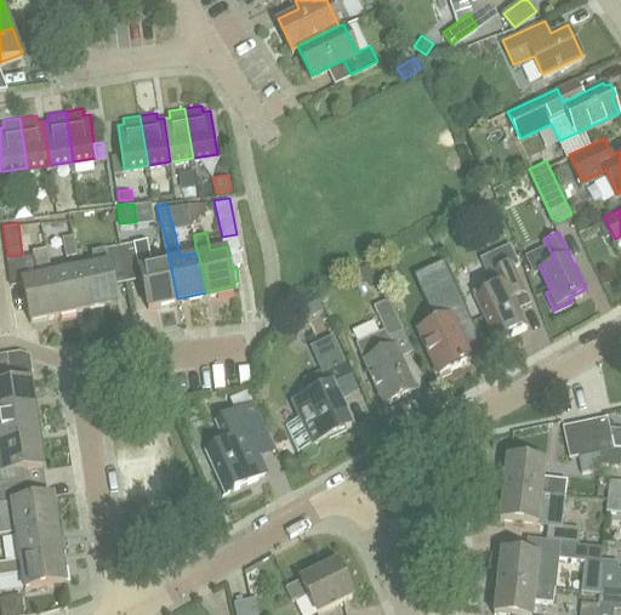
[(67,254),(78,251),(74,233),(63,235),(67,254)]
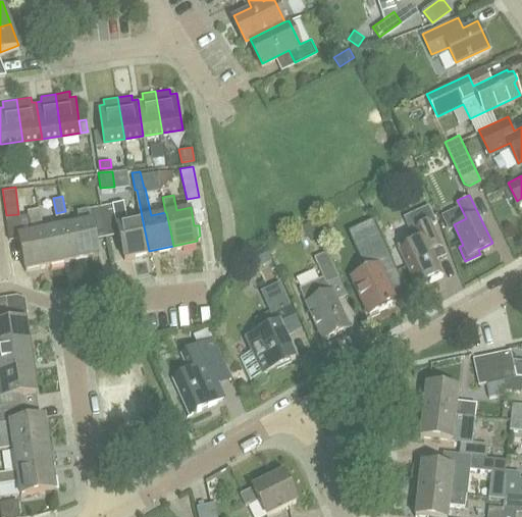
[(128,220),(124,200),(102,204),(108,234),(119,231),(124,255),(149,251),(142,217),(128,220)]
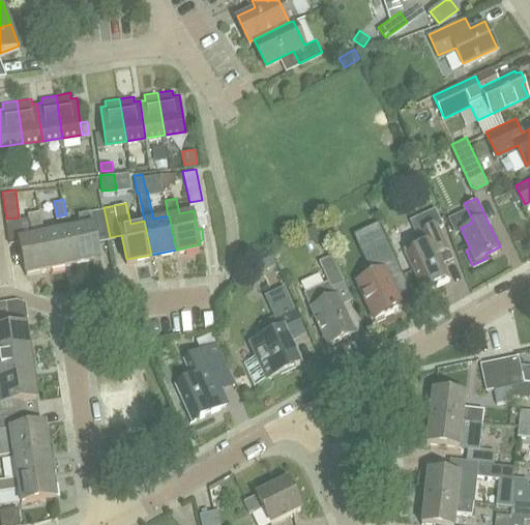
[(423,289),(449,276),(439,256),(451,250),(439,224),(443,222),(435,204),(421,211),(428,225),(420,229),(423,235),(403,245),(423,289)]
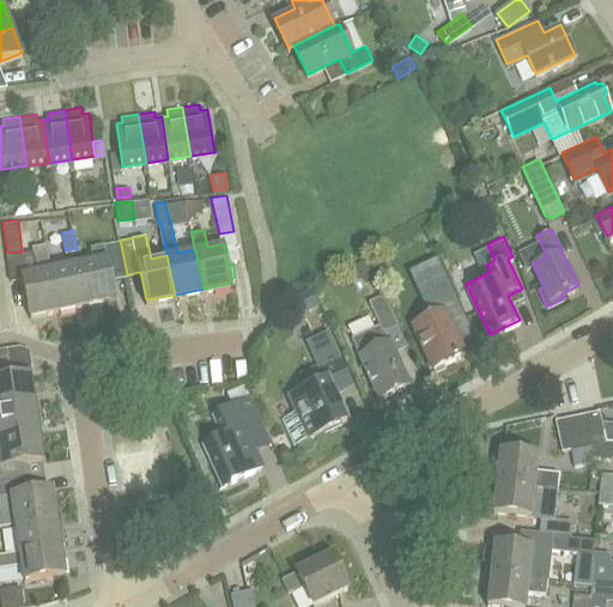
[(127,274),(120,240),(105,243),(104,242),(90,244),(93,260),(79,262),(87,301),(116,296),(113,277),(127,274)]
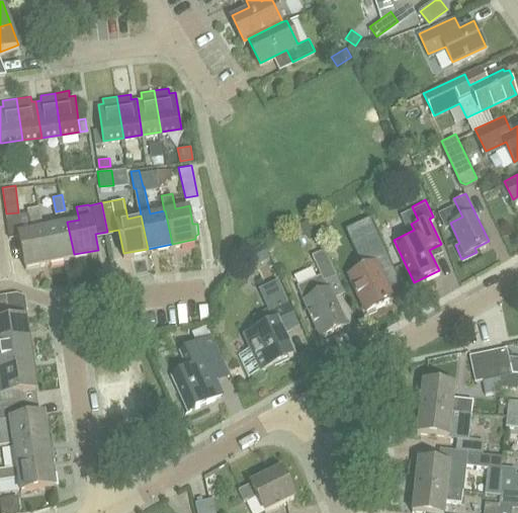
[(50,259),(74,254),(67,222),(42,227),(50,259)]
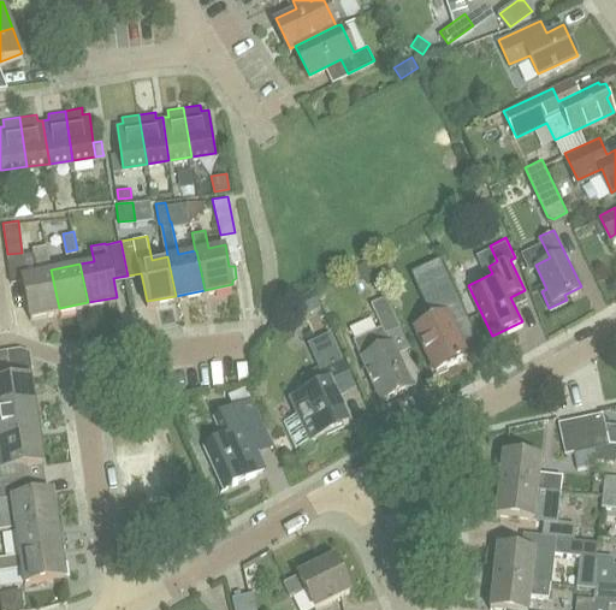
[(59,308),(51,270),(22,276),(23,279),(30,314),(59,308)]
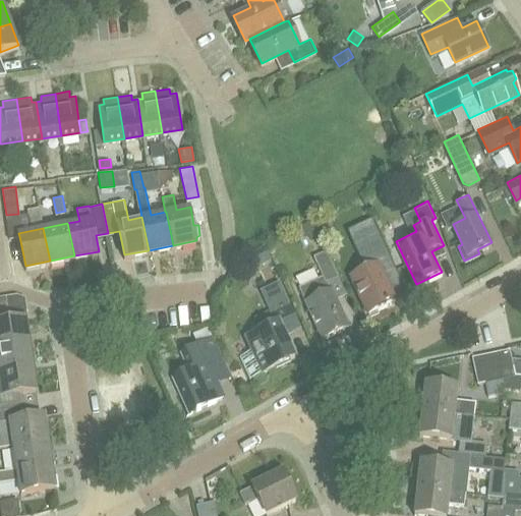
[(368,310),(395,298),(383,273),(396,267),(380,233),(366,238),(372,251),(362,255),(366,266),(351,273),(368,310)]
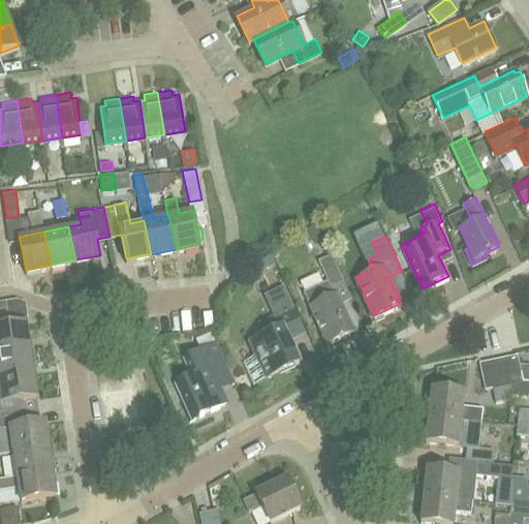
[(254,273),(275,262),(268,248),(247,259),(254,273)]
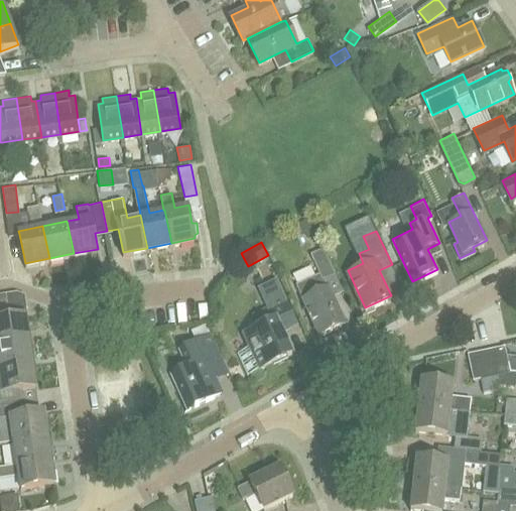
[(318,334),(345,322),(325,276),(335,271),(323,245),(309,251),(318,272),(295,283),(318,334)]
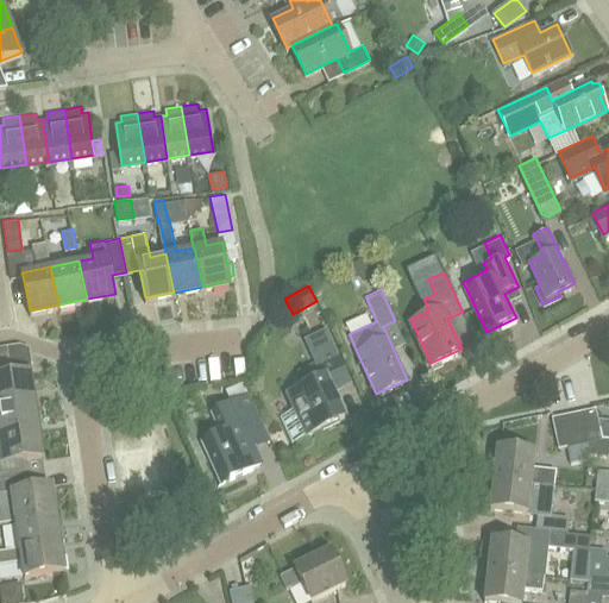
[(331,388),(349,379),(336,351),(325,327),(303,338),(314,362),(299,368),(306,383),(288,391),(295,406),(280,413),(292,439),(307,432),(343,415),(331,388)]
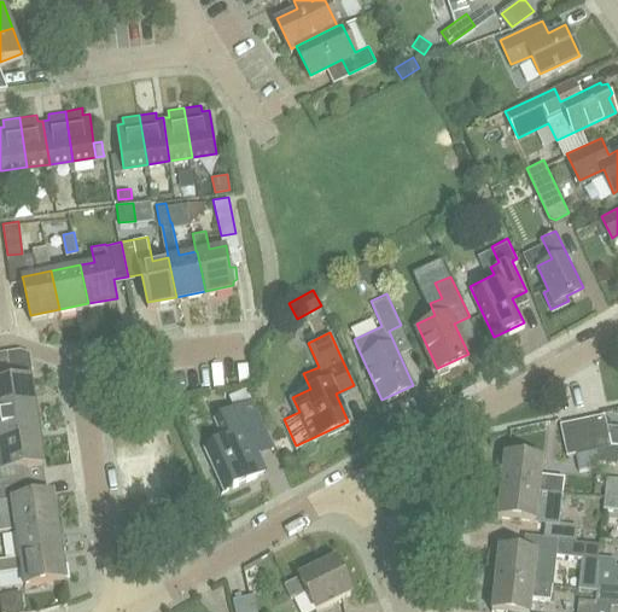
[(9,363),(0,363),(0,409),(34,404),(30,374),(11,378),(9,363)]
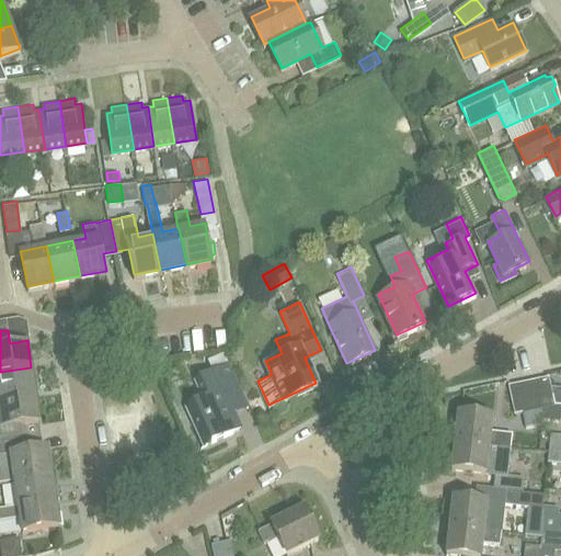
[(204,442),(240,426),(226,394),(240,387),(229,362),(224,350),(206,358),(212,370),(195,376),(204,396),(193,400),(201,416),(193,419),(204,442)]
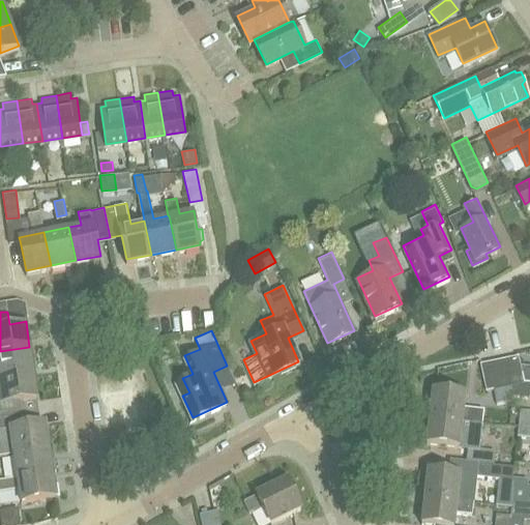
[(0,376),(33,372),(29,347),(0,351),(0,376)]
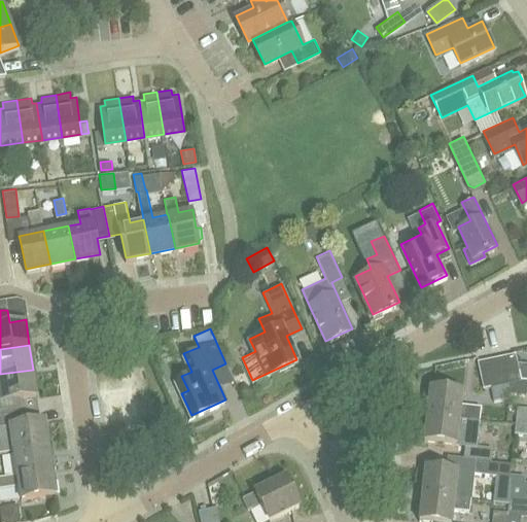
[(516,351),(515,351),(490,356),(496,383),(510,380),(521,378),(518,361),(516,351)]
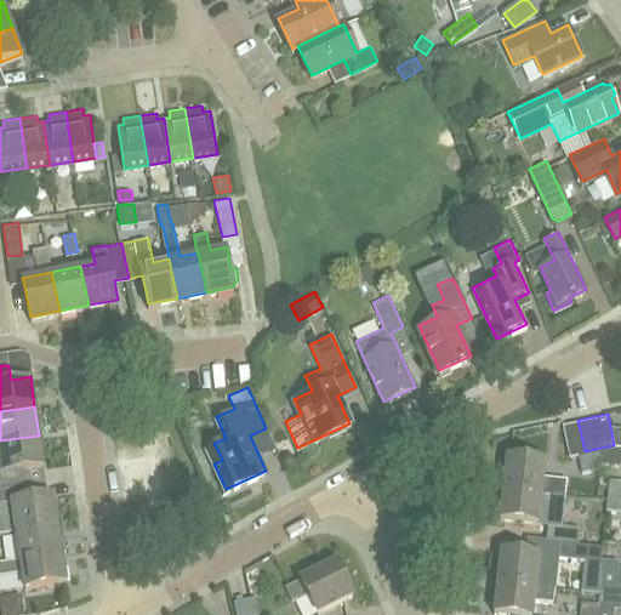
[(585,451),(577,420),(564,422),(563,423),(570,454),(577,453),(581,471),(599,467),(600,448),(585,451)]
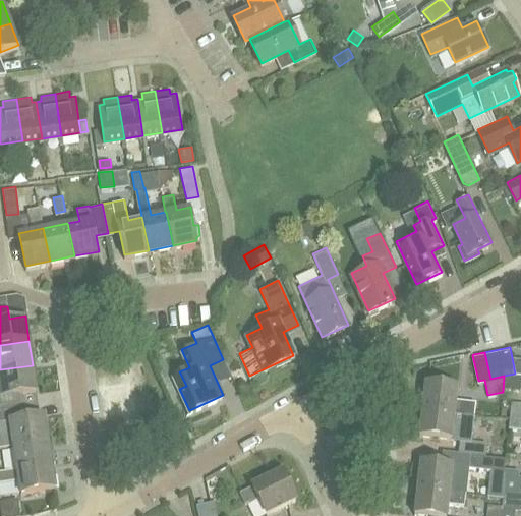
[(0,407),(21,404),(19,392),(36,390),(33,365),(0,369),(0,383),(0,386),(0,385),(0,407)]
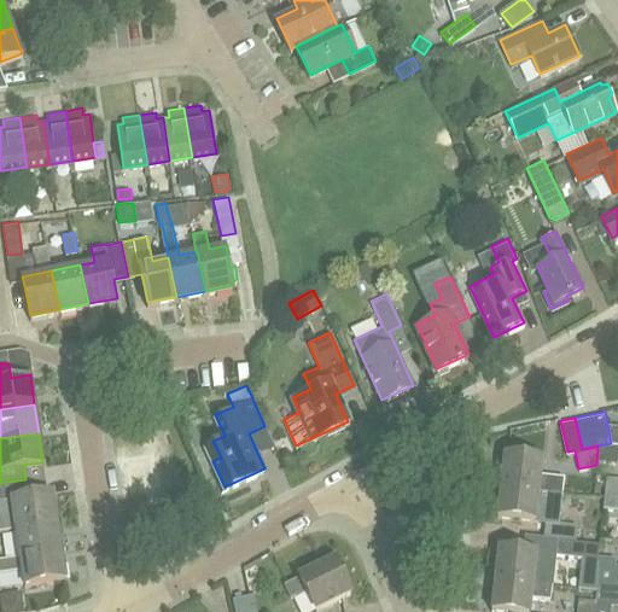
[(563,489),(564,476),(540,473),(542,456),(503,452),(500,483),(563,489)]
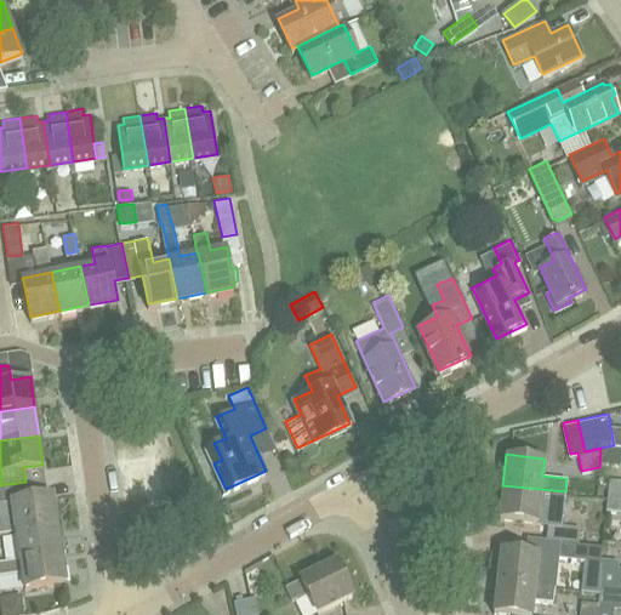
[(608,493),(620,494),(620,478),(609,477),(608,493)]
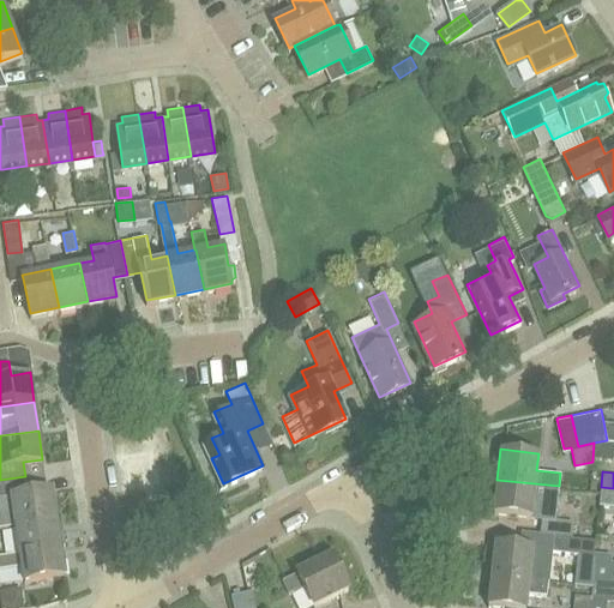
[(28,491),(25,476),(0,480),(0,524),(16,523),(16,522),(55,516),(52,487),(28,491)]
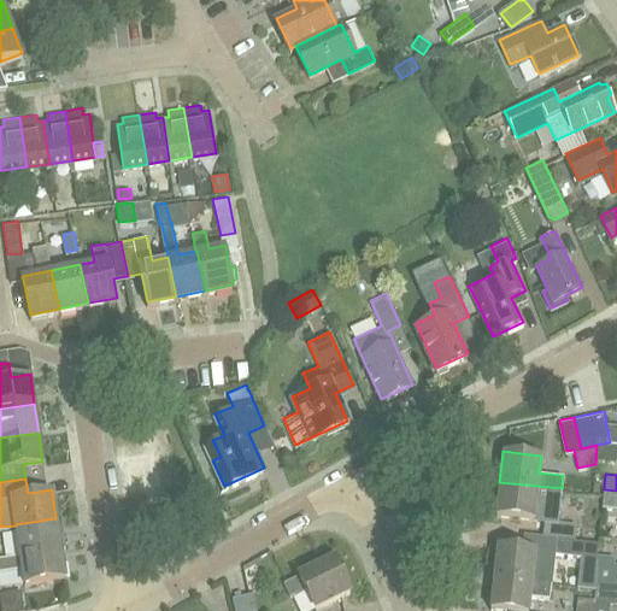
[(575,538),(576,522),(557,520),(562,488),(499,482),(495,512),(545,518),(542,534),(575,538)]
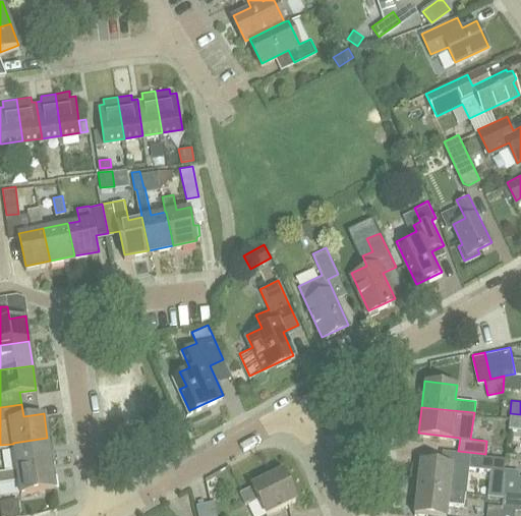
[(520,414),(510,413),(509,425),(520,426),(520,414)]
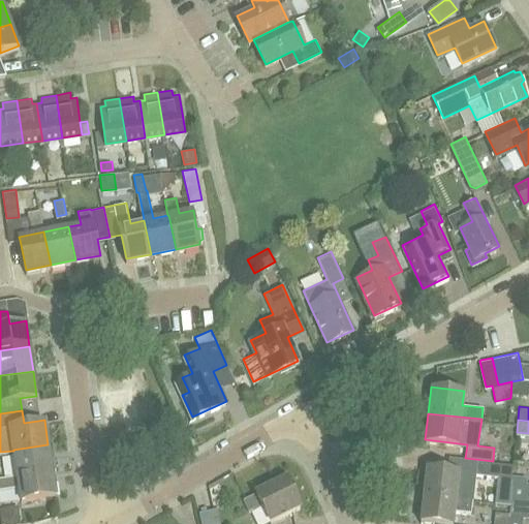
[(50,455),(48,444),(13,450),(13,451),(17,473),(52,469),(52,468),(56,467),(54,455),(50,455)]
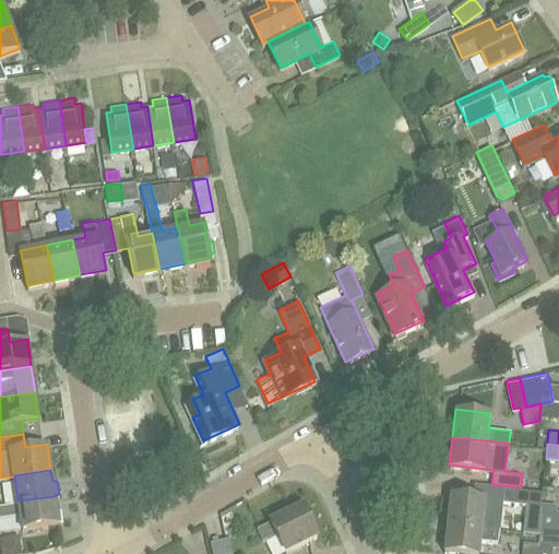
[(540,508),(542,490),(521,487),(491,484),(490,497),(532,502),(532,507),(534,508),(533,531),(538,532),(540,508)]
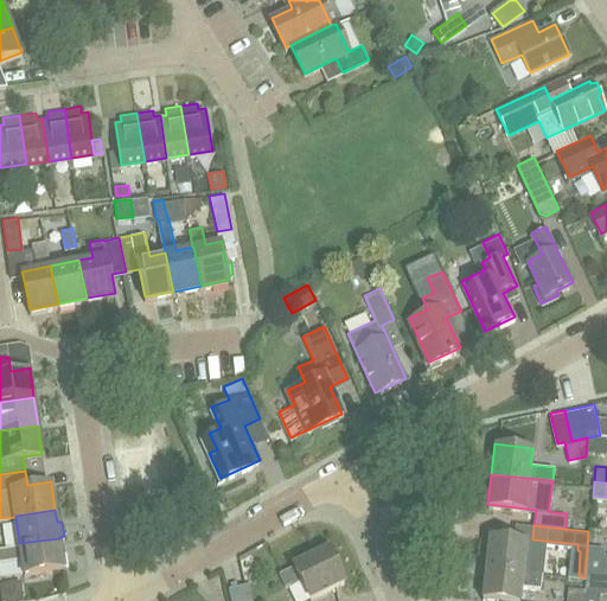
[(522,570),(525,539),(490,536),(485,566),(522,570)]
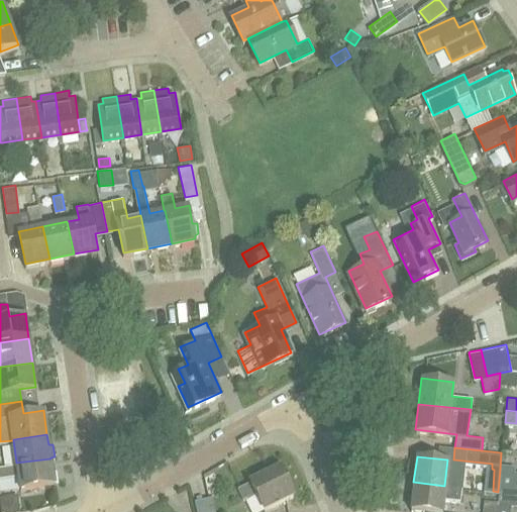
[(16,465),(0,467),(0,478),(18,476),(20,488),(54,483),(50,458),(16,463),(16,465)]
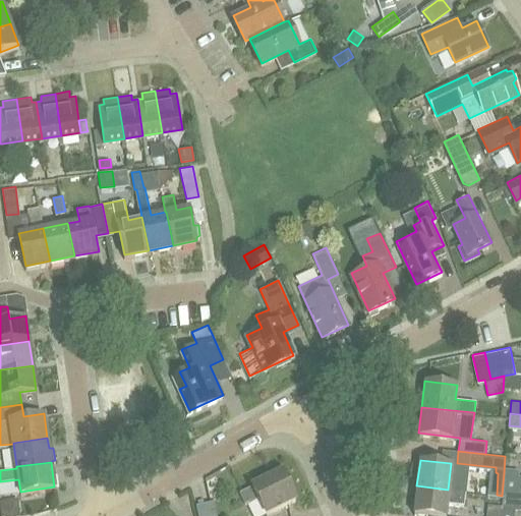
[(295,498),(281,469),(251,483),(252,483),(239,491),(245,501),(257,495),(266,512),(295,498)]
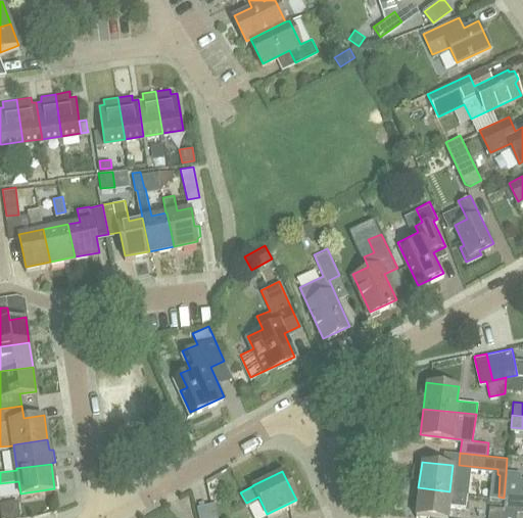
[(522,480),(507,479),(505,492),(518,493),(522,493),(522,480)]
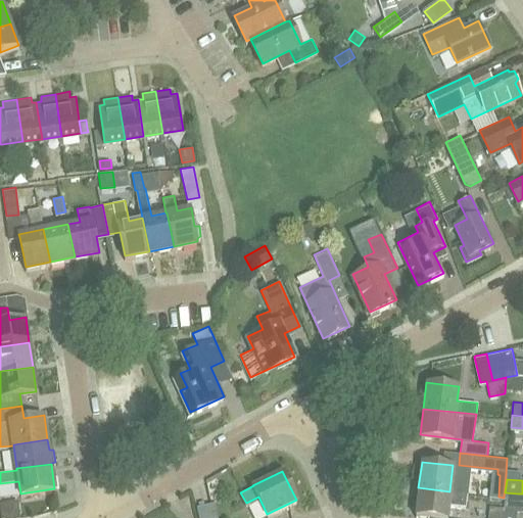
[(428,515),(446,517),(448,504),(465,506),(466,493),(449,491),(418,487),(415,514),(428,515)]
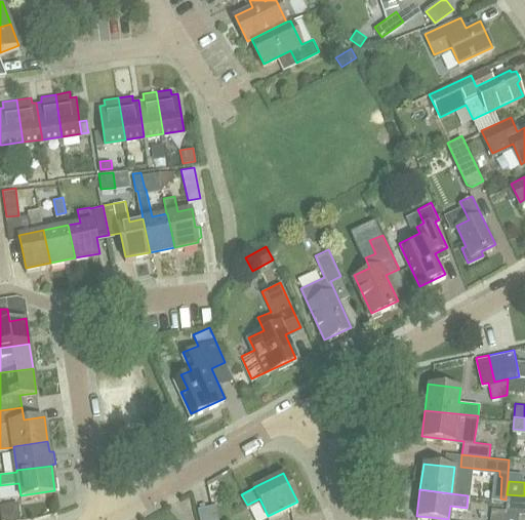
[(491,507),(489,519),(502,519),(505,509),(491,507)]
